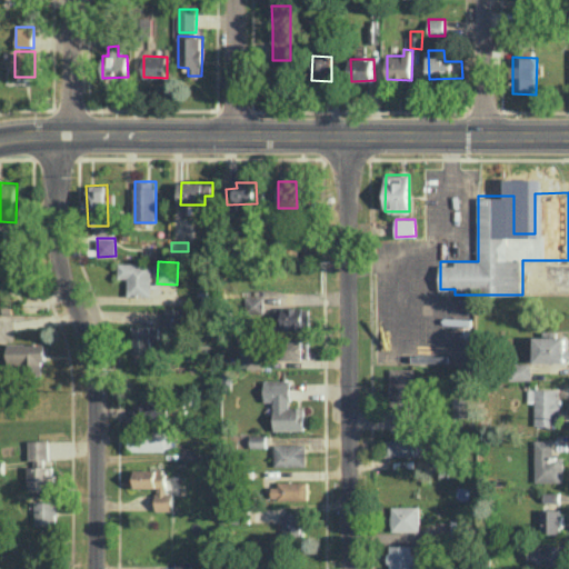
[(128,296),(151,296),(151,262),(118,262),(118,278),(128,278),(128,296)]
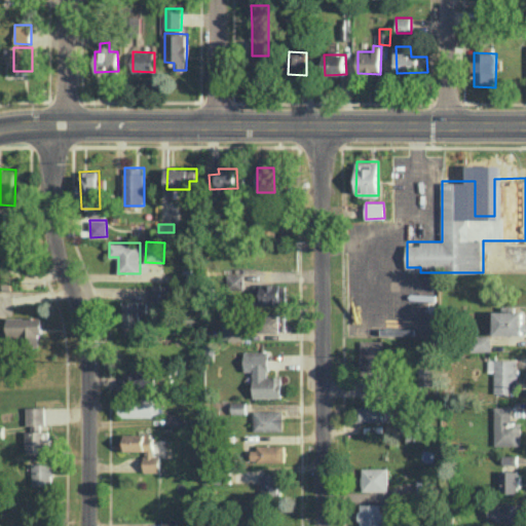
[(245,273),(227,273),(227,292),(243,292),(245,273)]
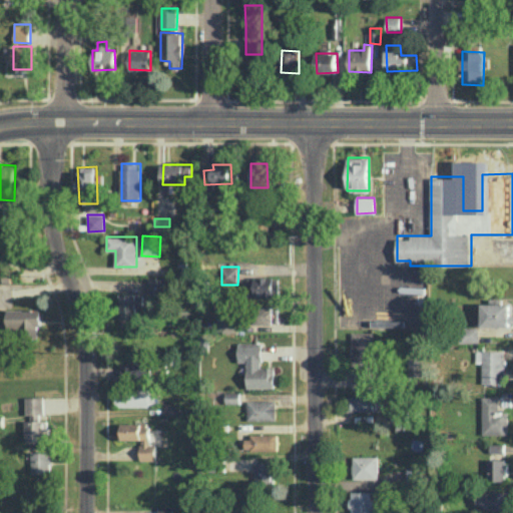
[(166,297),(167,278),(148,277),(148,296),(166,297)]
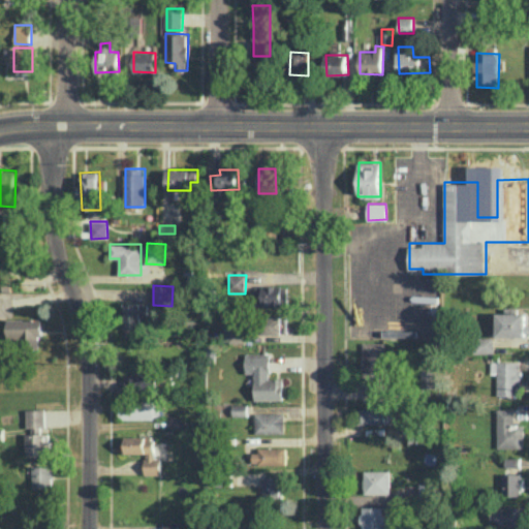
[(263,305),(288,304),(288,285),(262,285),(263,305)]
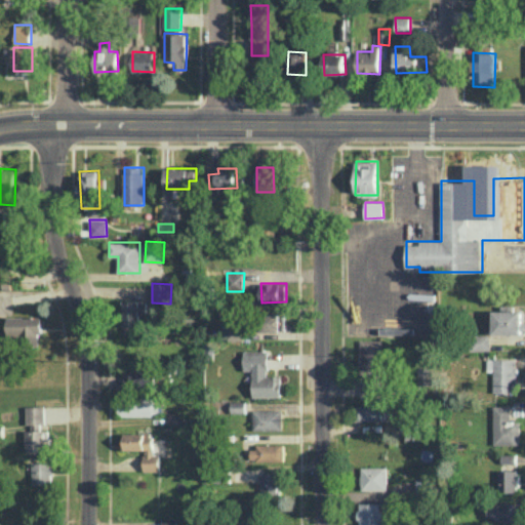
[(148,300),(124,299),(123,325),(142,326),(143,317),(147,318),(148,300)]
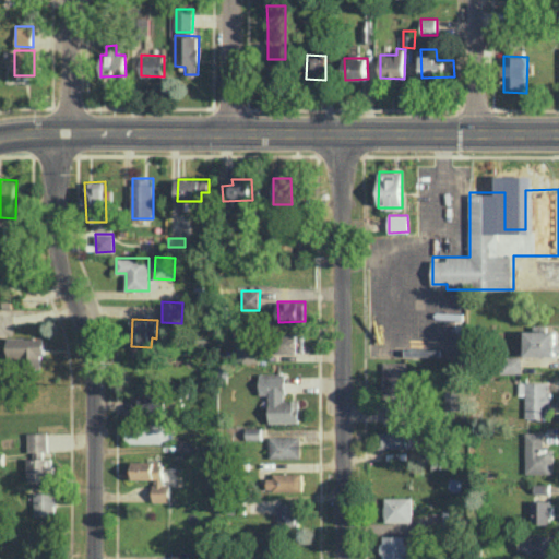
[(556,330),(525,331),(525,354),(557,353),(556,330)]
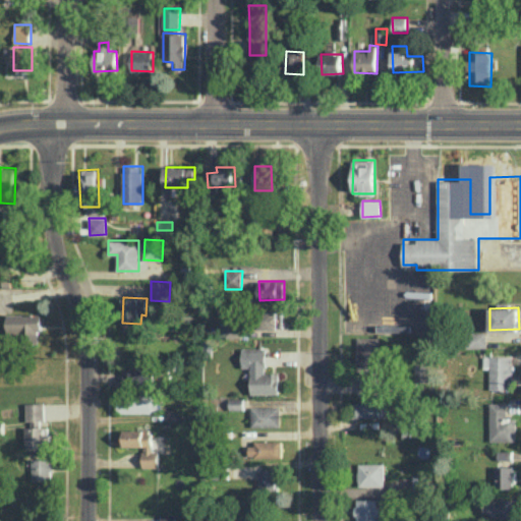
[(283,311),(257,311),(257,329),(283,329),(283,311)]
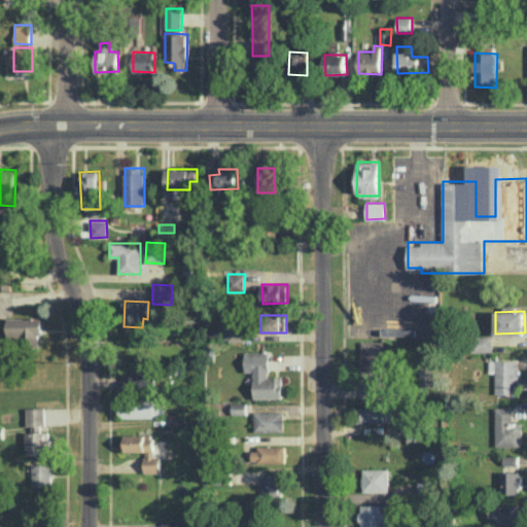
[(7,318),(7,337),(27,336),(27,343),(41,343),(41,317),(7,318)]
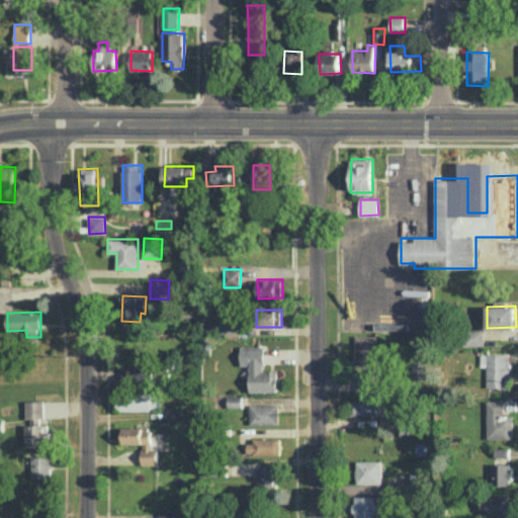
[(240,335),(240,320),(220,320),(220,335),(240,335)]
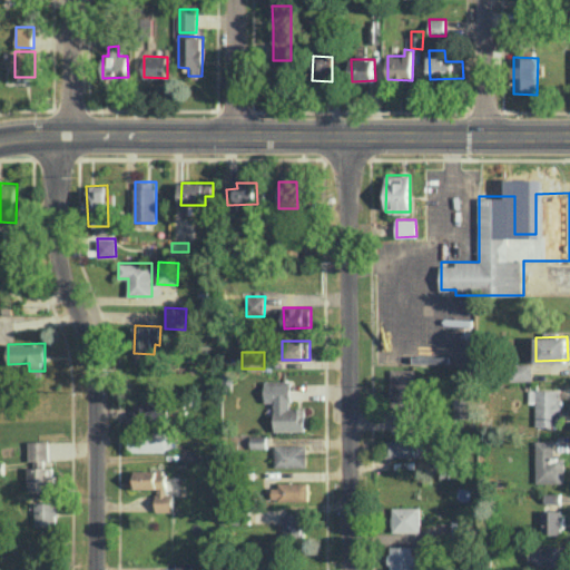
[(531,381),(532,363),(509,363),(509,380),(531,381)]
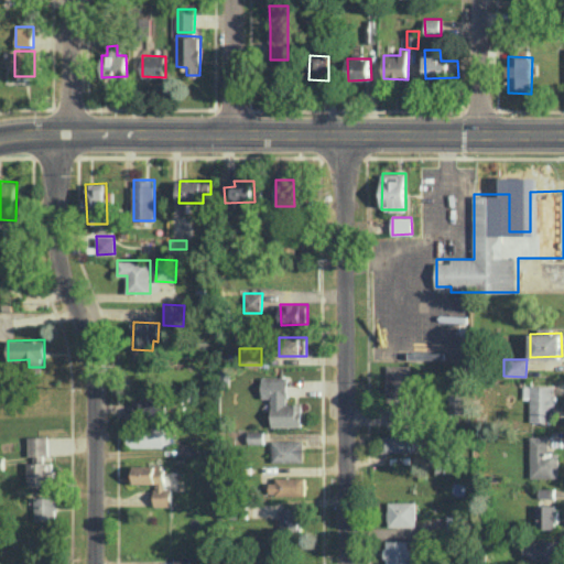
[(388,426),(411,426),(409,364),(387,365),(388,426)]
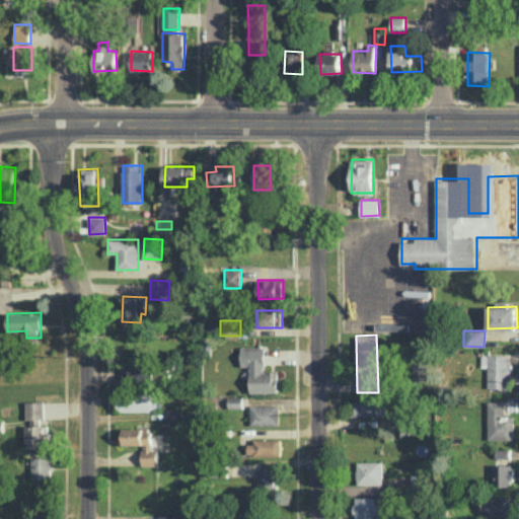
[(278,391),(278,371),(266,371),(265,346),(240,347),(241,366),(249,366),(250,392),(278,391)]
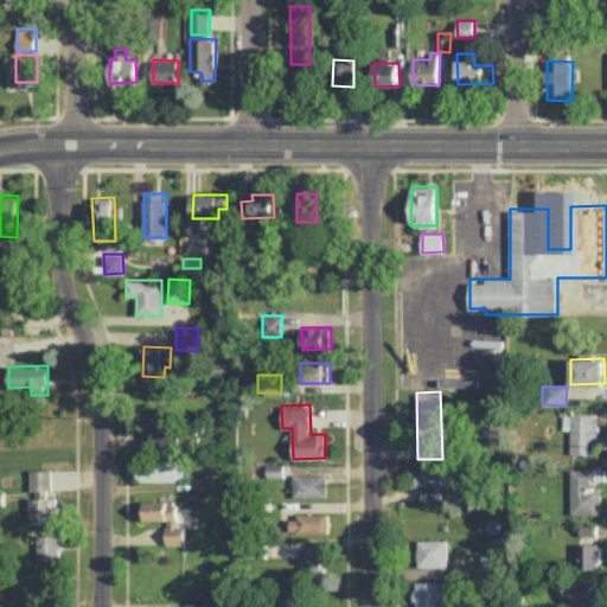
[(572,453),(598,453),(596,414),(570,414),(572,453)]
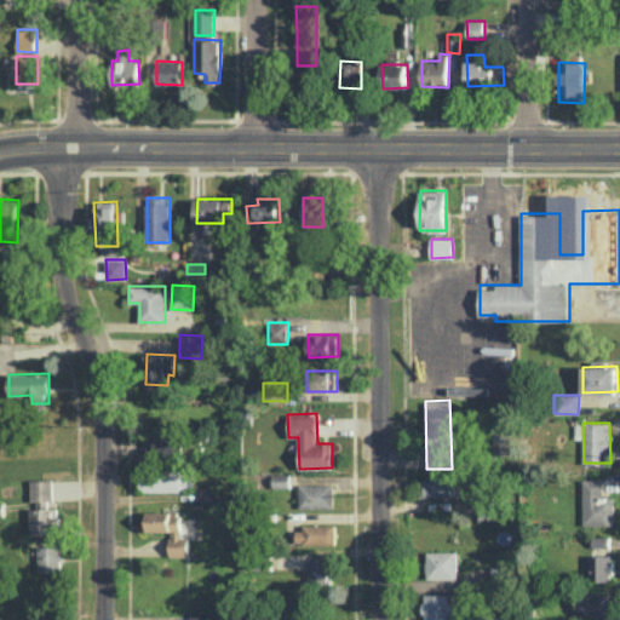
[(183,430),(155,430),(155,459),(184,459),(183,430)]
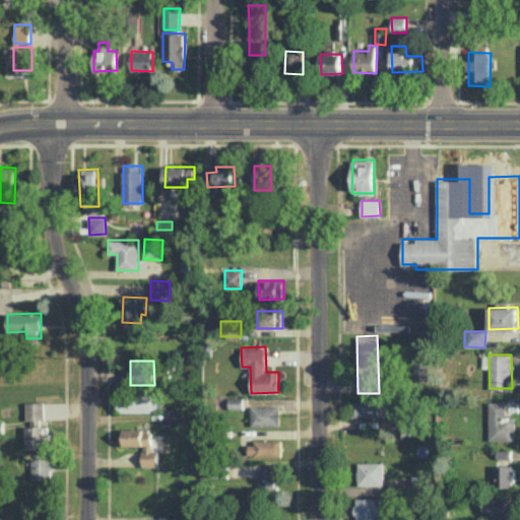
[(428,364),(414,364),(415,382),(429,381),(428,364)]
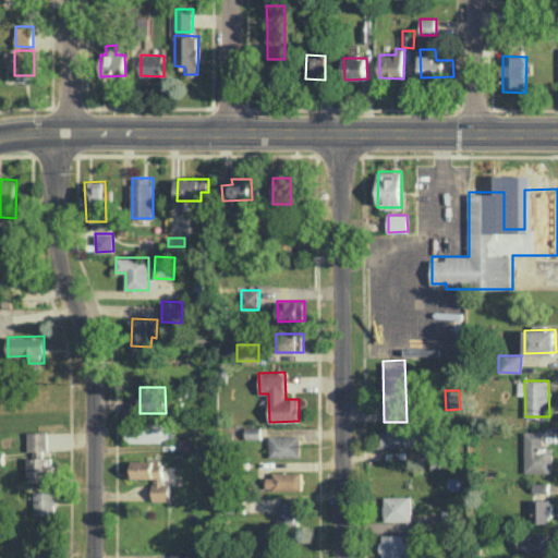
[(168,424),(128,423),(128,440),(167,441),(168,424)]
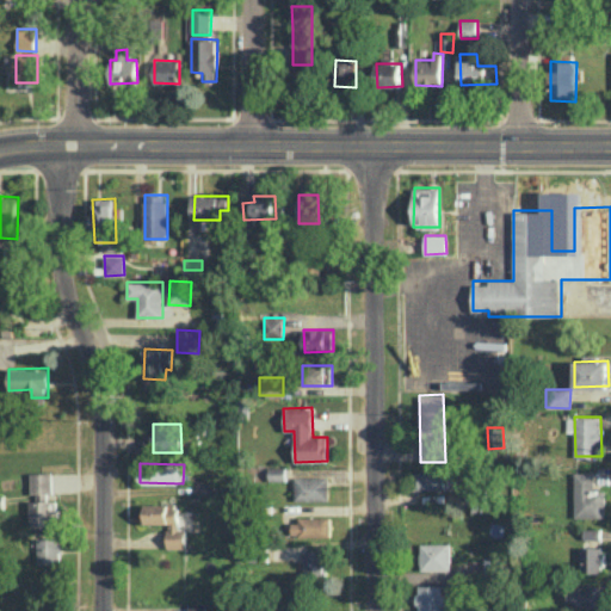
[(287,466),(269,466),(269,480),(287,480),(287,466)]
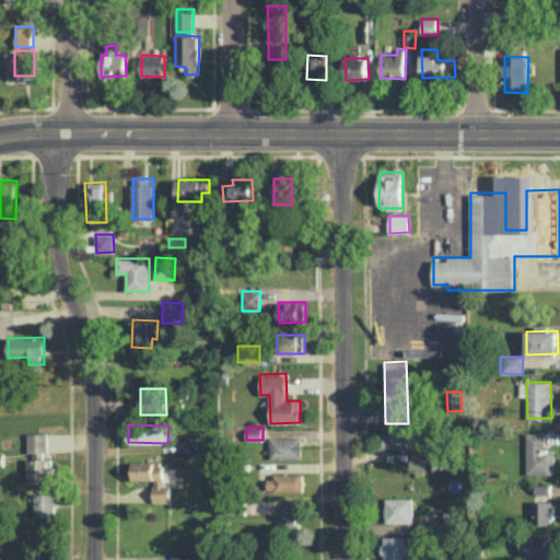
[(48,452),(48,432),(28,433),(28,452),(48,452)]
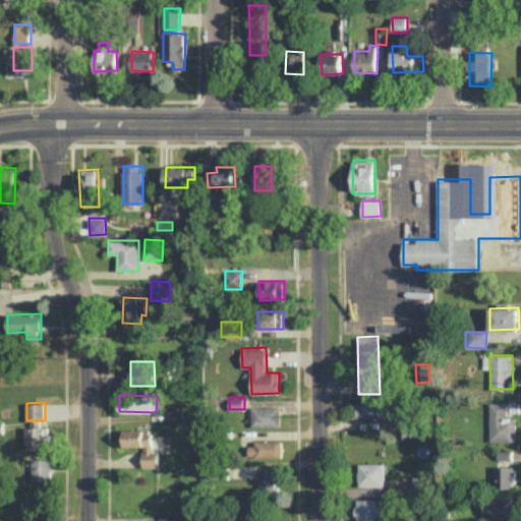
[(380,417),(380,402),(351,402),(351,417),(380,417)]
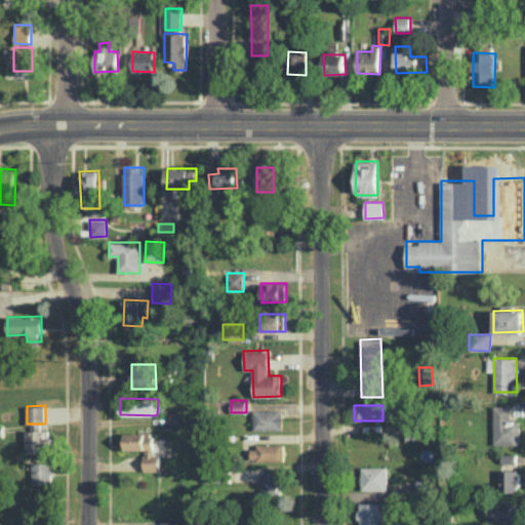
[(494,444),(520,444),(520,420),(511,420),(511,405),(493,405),(494,444)]
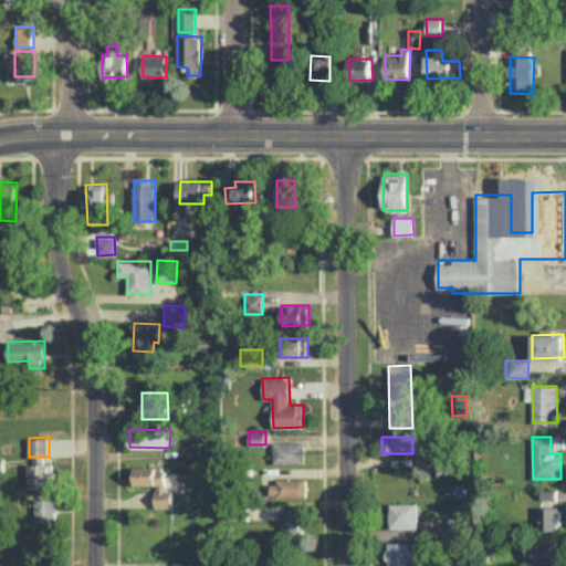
[(304,462),(304,440),(273,441),(273,463),(304,462)]
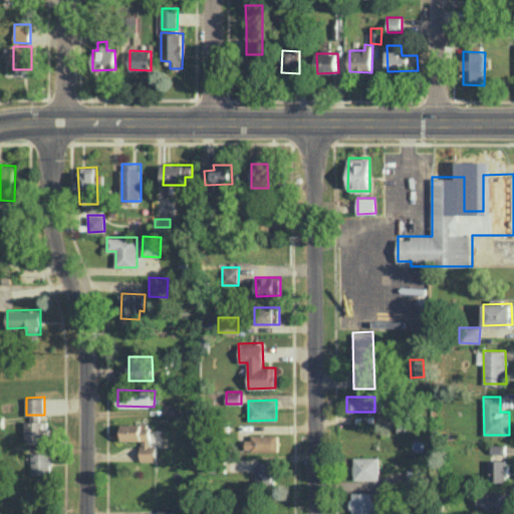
[(395,431),(406,430),(405,414),(394,415),(395,431)]
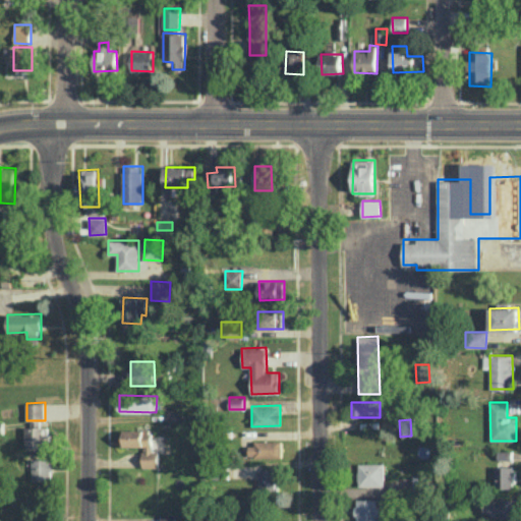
[(26,449),(48,449),(48,426),(26,426),(26,449)]
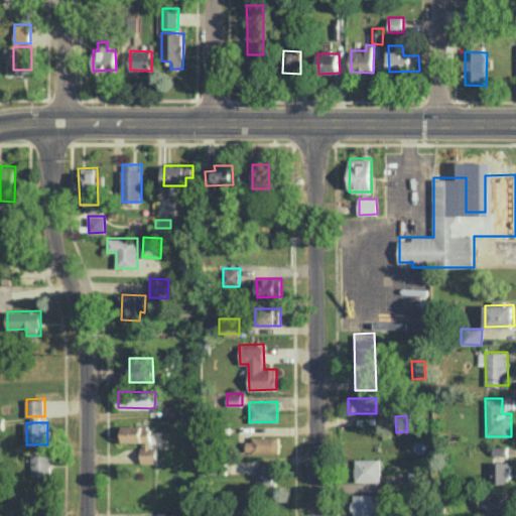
[(142,463),(157,463),(157,446),(150,446),(150,424),(123,424),(123,441),(142,441),(142,463)]
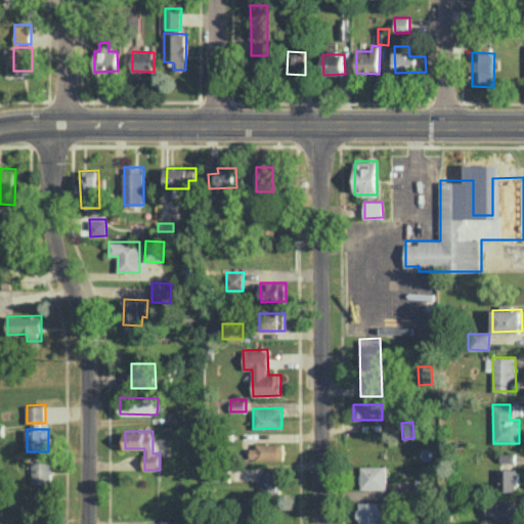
[(284,460),(284,443),(250,444),(250,460),(284,460)]
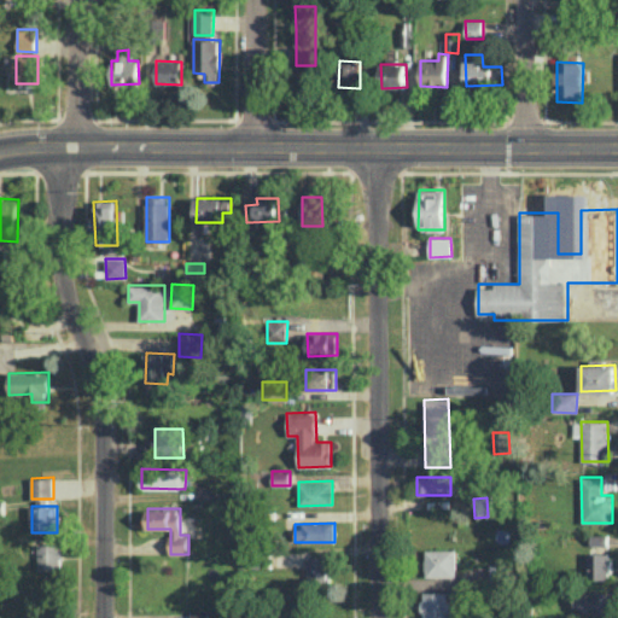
[(607,534),(589,535),(590,544),(608,544),(607,534)]
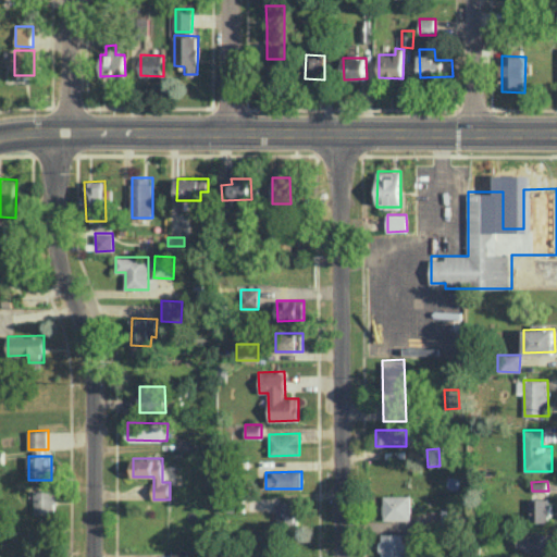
[(56,512),(56,490),(35,491),(35,514),(56,512)]
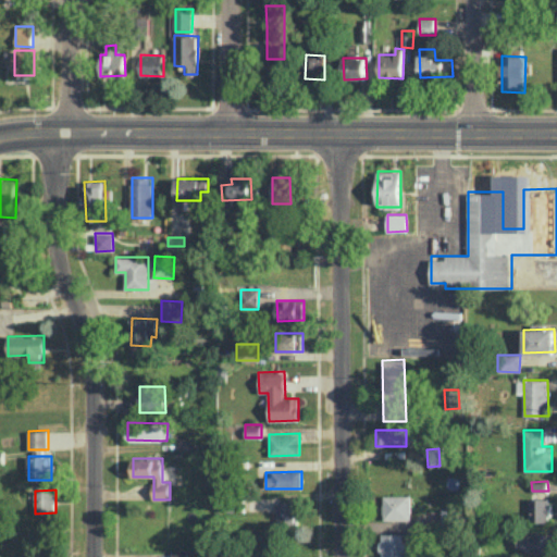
[(410,495),(383,495),(384,520),(411,519),(410,495)]
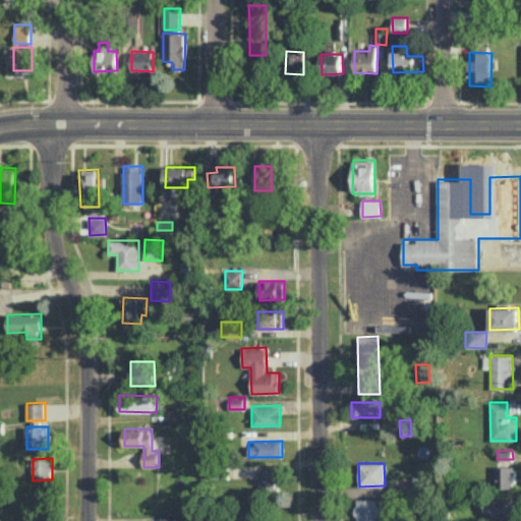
[(495,487),(514,487),(513,466),(495,466),(495,487)]
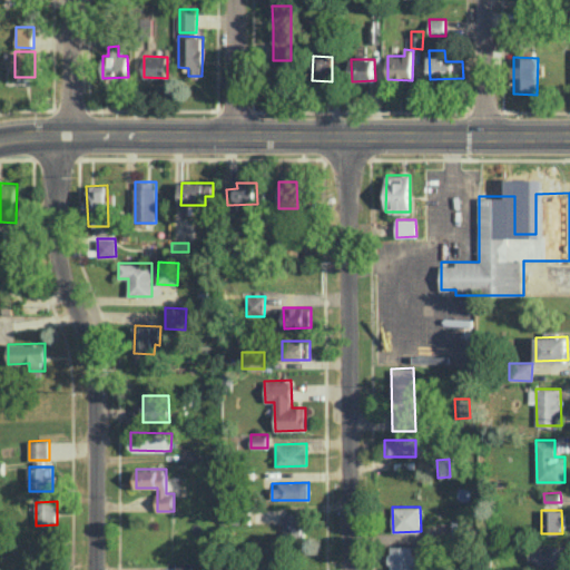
[(304,512),(284,513),(284,539),(304,538),(304,512)]
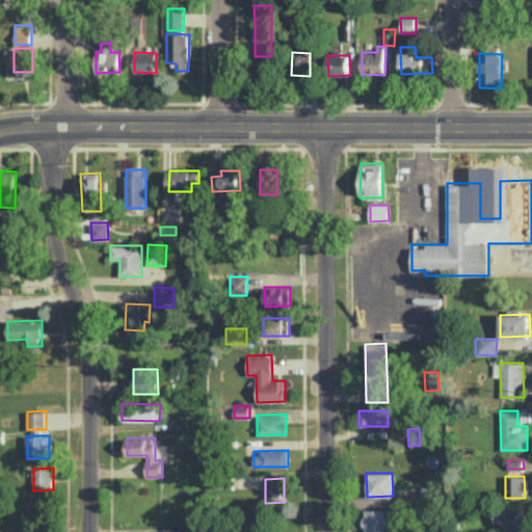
[(217,480),(217,488),(233,487),(232,479),(217,480)]
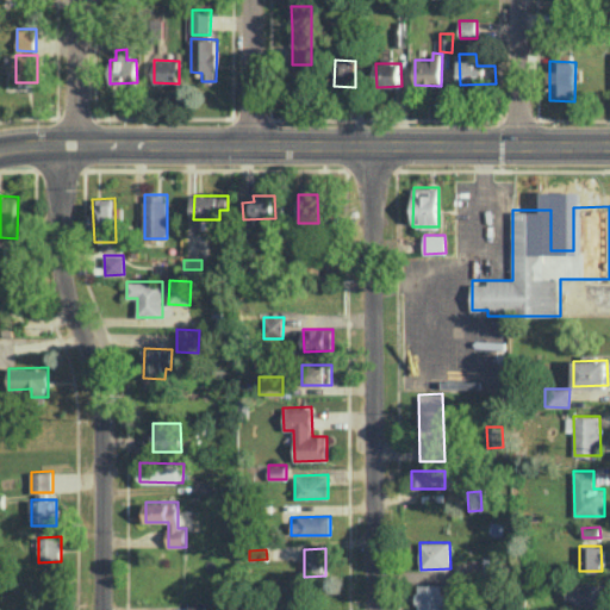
[(498,578),(499,556),(484,556),(483,577),(498,578)]
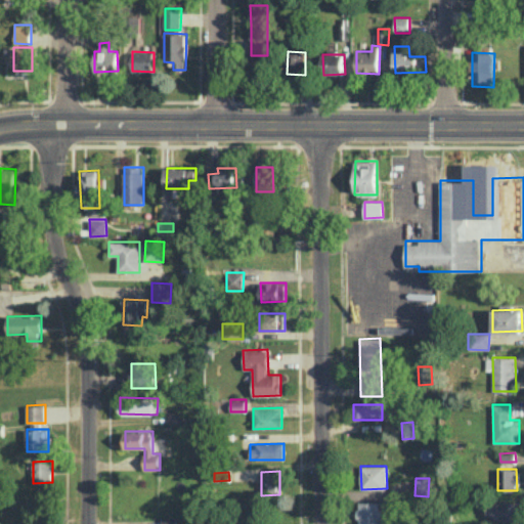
[(486,520),(522,521),(523,501),(486,500),(486,520)]
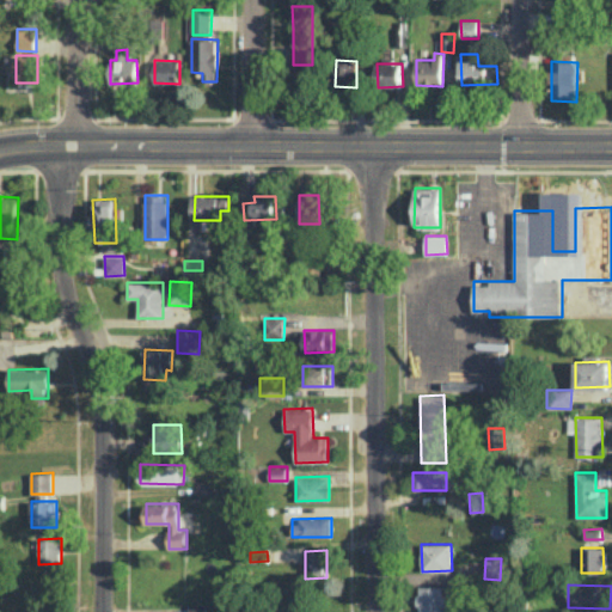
[(450,611),(451,594),(442,594),(442,586),(417,586),(416,611),(450,611)]
